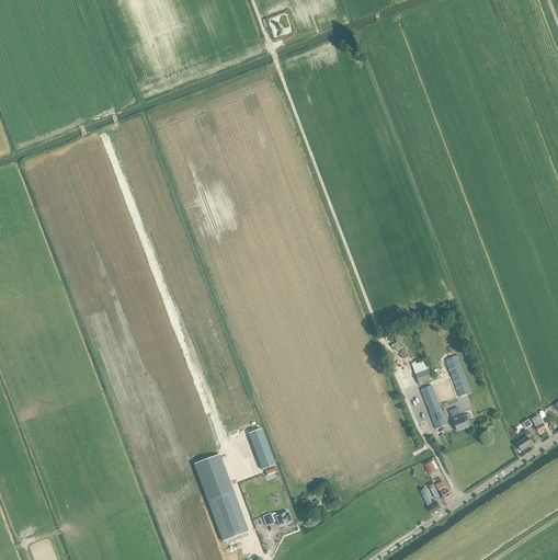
[(460,408),(474,403),(455,354),(442,358),(460,408)]
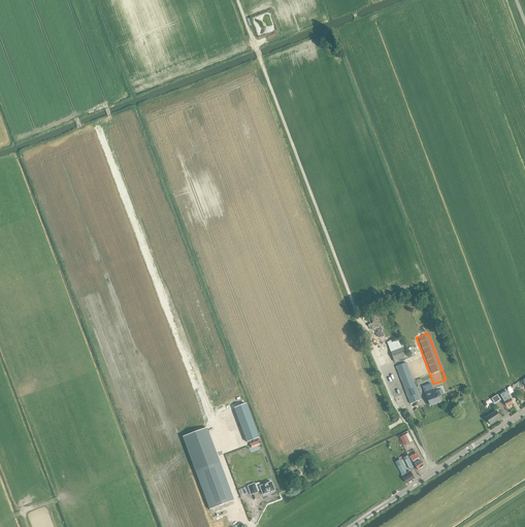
[(401,347),(388,352),(392,361),(405,356),(401,347)]
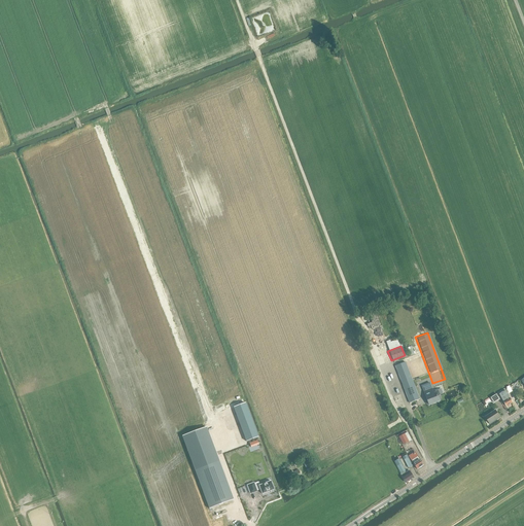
[(403,361),(392,364),(407,402),(417,398),(403,361)]
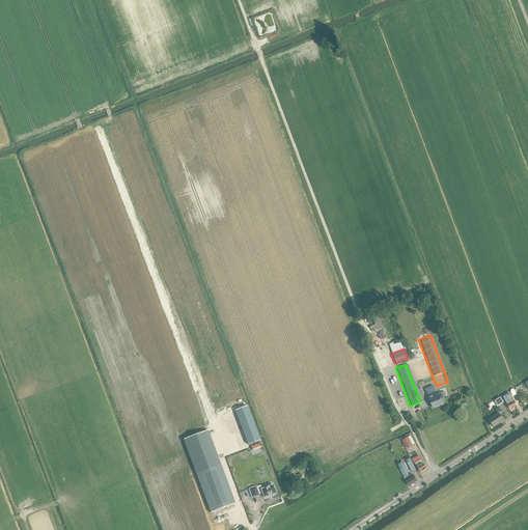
[(513,405),(509,398),(508,396),(510,395),(508,391),(500,395),(502,399),(504,398),(506,400),(503,401),(507,409),(513,405)]
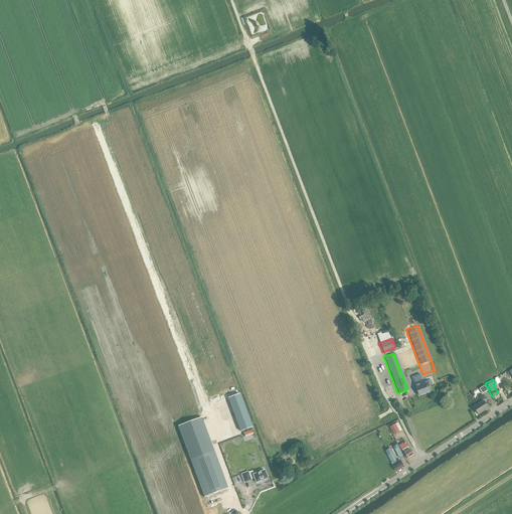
[(423,384),(414,387),(417,394),(427,391),(423,384)]
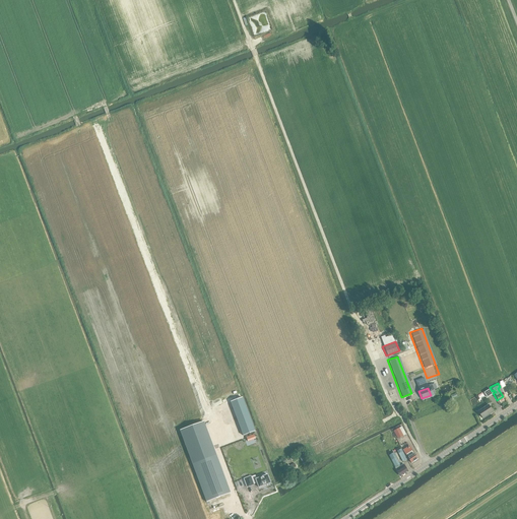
[(485,397),(490,393),(487,388),(481,392),(485,397)]
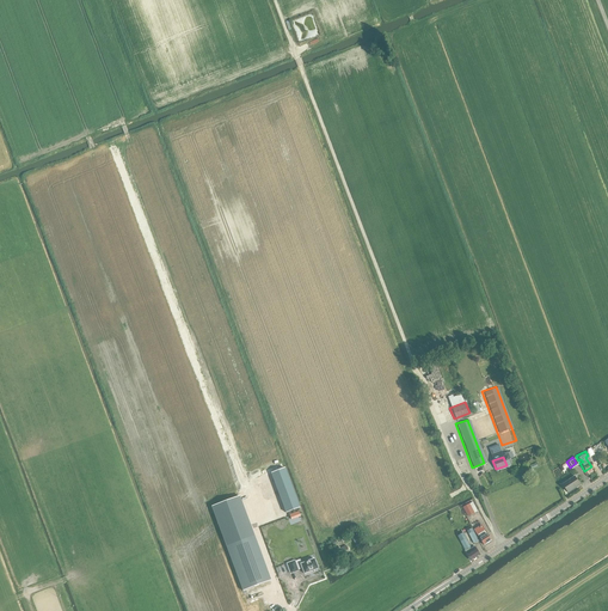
[(281,468),(266,472),(282,512),(295,507),(281,468)]
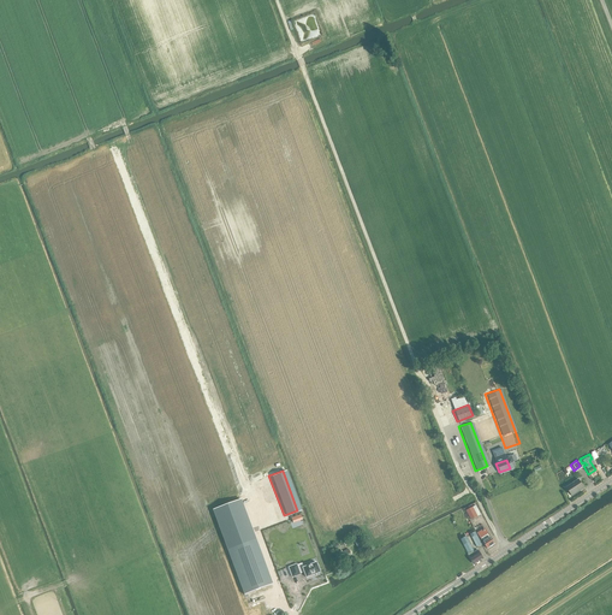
[(569,495),(581,488),(575,479),(563,486),(569,495)]
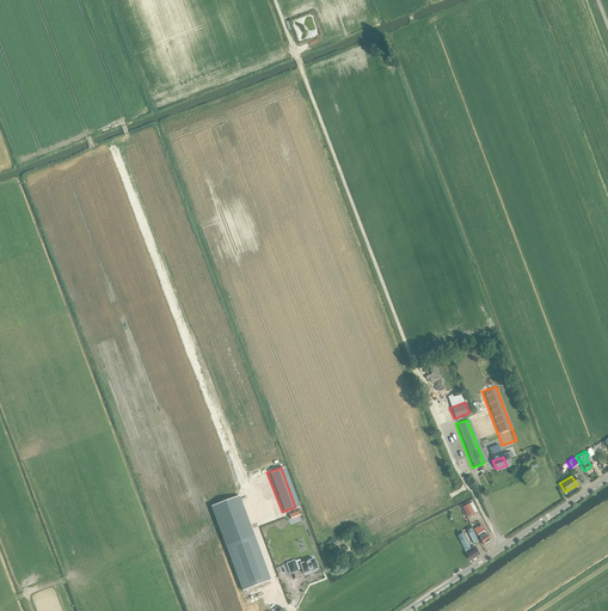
[(206,498),(222,545),(251,535),(233,488),(206,498)]
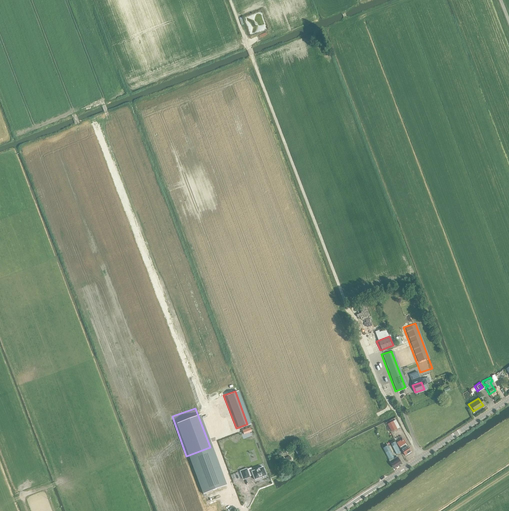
[(217,445),(229,441),(221,417),(209,421),(217,445)]
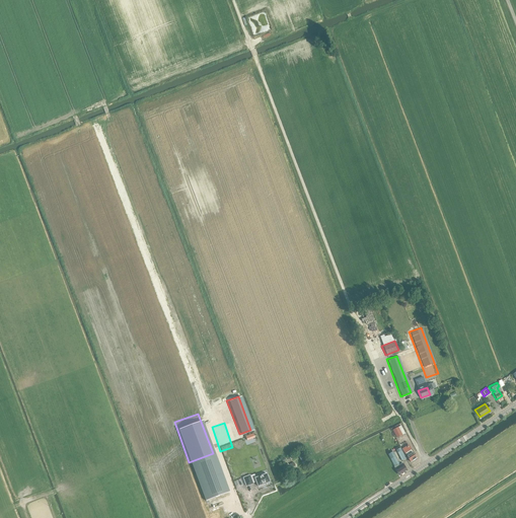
[(395,426),(389,430),(394,438),(400,434),(395,426)]
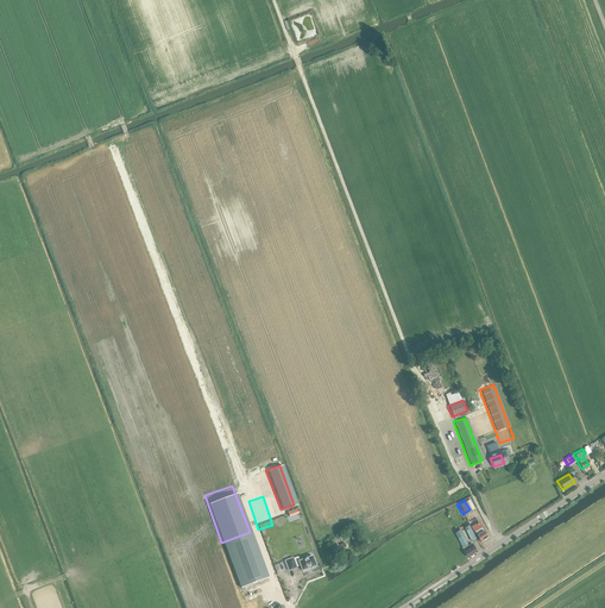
[(476,521),(468,526),(472,531),(474,534),(478,541),(486,537),(479,527),(476,521)]
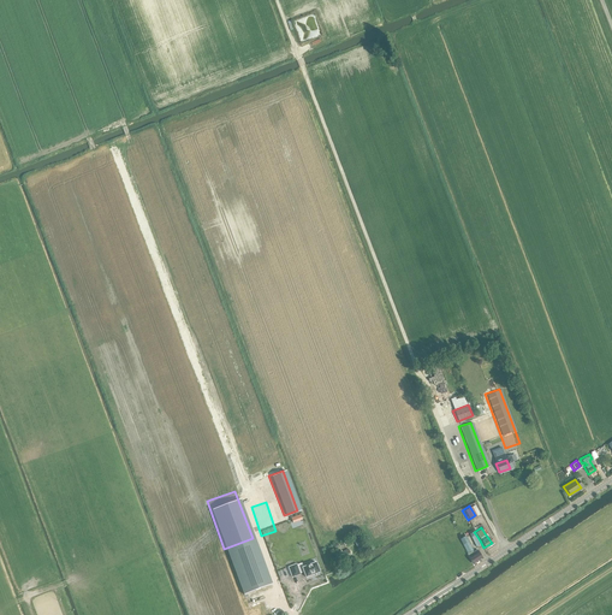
[(361,547),(355,534),(349,537),(355,549),(361,547)]
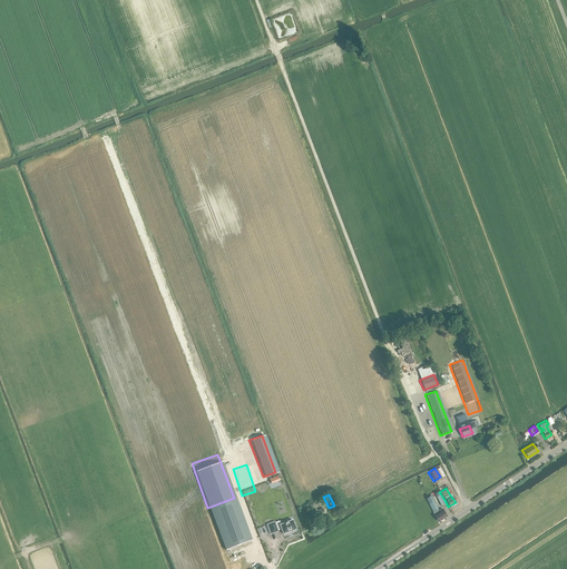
[(439,506),(443,503),(439,494),(434,497),(439,506)]
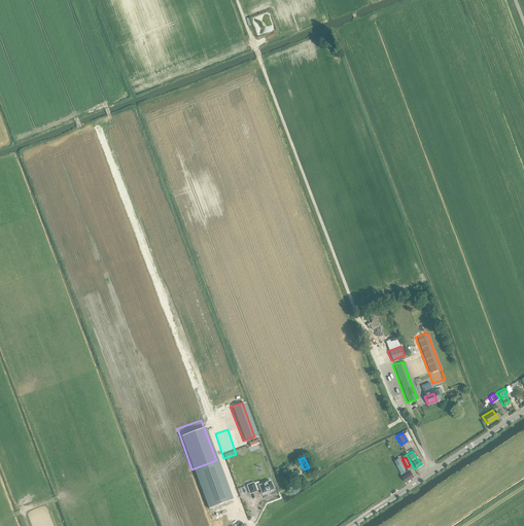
[(216,460),(191,469),(206,507),(231,498),(216,460)]
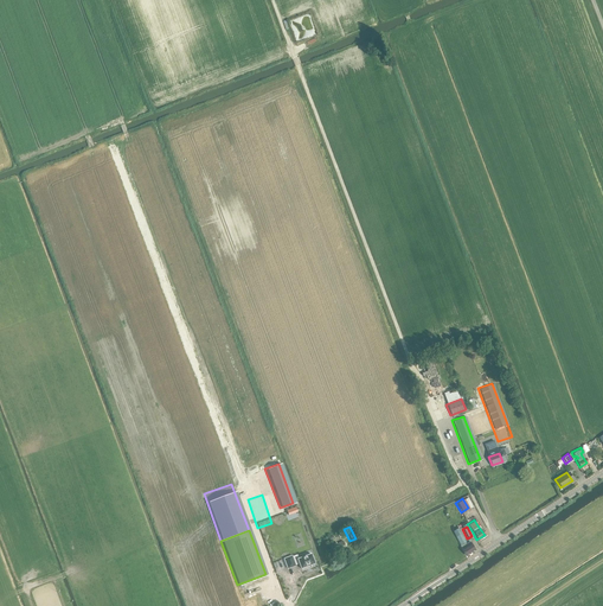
[(459,544),(464,554),(464,555),(473,549),(468,541),(462,543),(463,542),(459,534),(454,536),(459,544)]
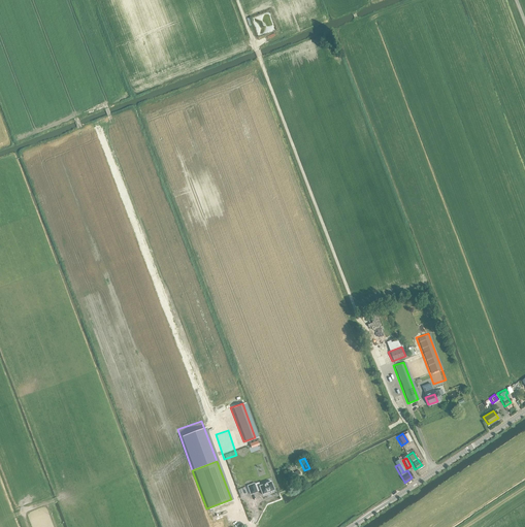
[(300,478),(296,469),(291,472),(290,470),(285,472),(290,482),(295,480),(300,478)]
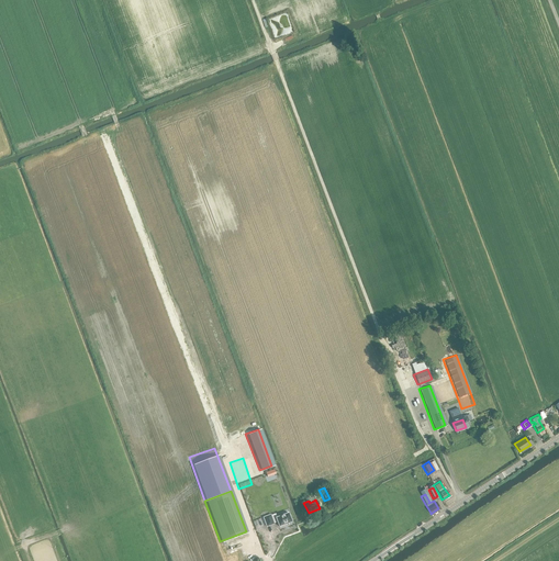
[(260,517),(264,526),(271,523),(270,522),(274,520),(276,526),(289,522),(286,513),(284,513),(284,512),(280,514),(281,515),(274,517),(272,514),(268,515),(267,514),(260,517)]
